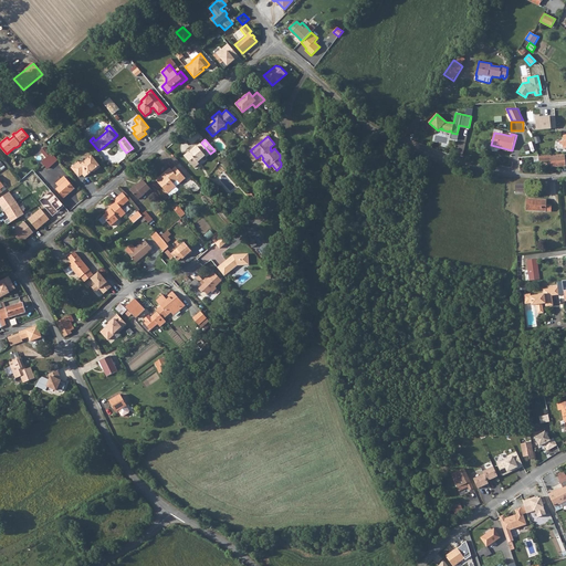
[(206,156),(207,157),(210,154),(201,143),(197,146),(197,147),(190,153),(189,152),(184,156),(195,168),(199,164),(198,161),(206,156)]
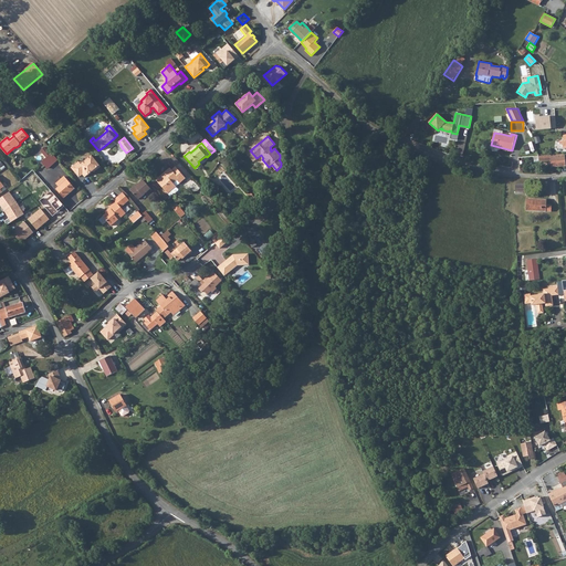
[(245,152),(253,161),(257,158),(250,150),(249,149),(245,152)]
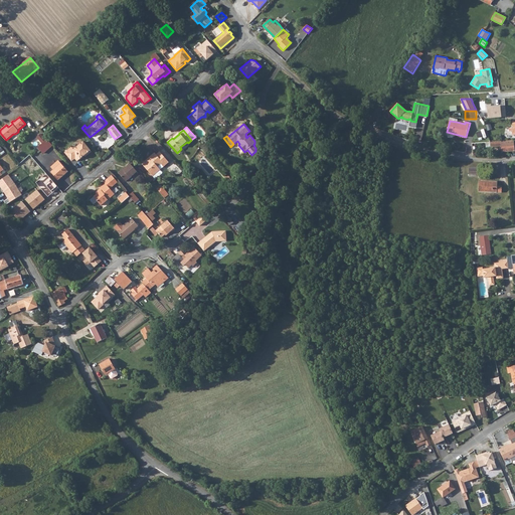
[(47,139),(37,147),(40,151),(42,153),(52,145),(47,139)]
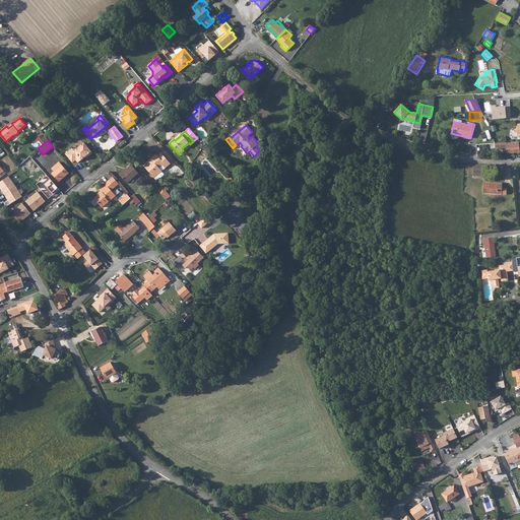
[(506,143),(506,142),(496,143),(496,148),(507,147),(507,153),(519,152),(518,142),(506,143)]
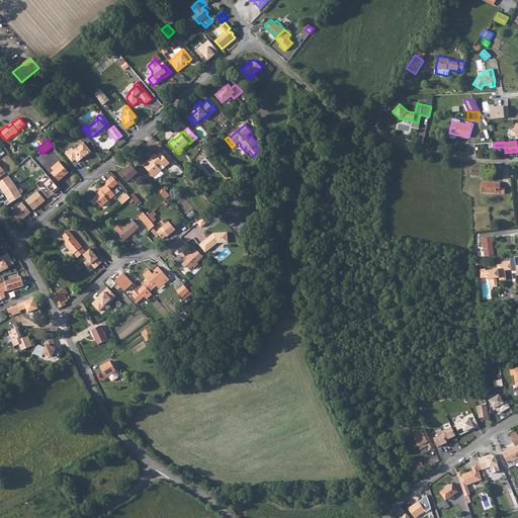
[(69,151),(65,153),(72,162),(75,159),(78,162),(85,156),(87,154),(88,156),(92,153),(84,143),(74,151),(73,149),(70,152),(69,151)]
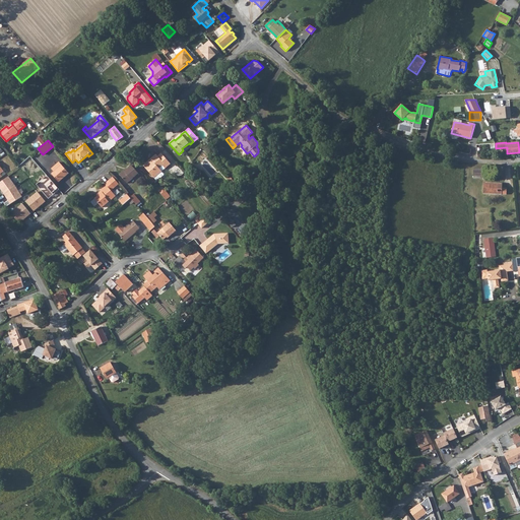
[(152,160),(144,167),(156,180),(159,178),(161,178),(165,175),(165,174),(161,171),(159,169),(163,166),(165,169),(171,164),(161,153),(157,155),(156,154),(150,158),(152,160)]
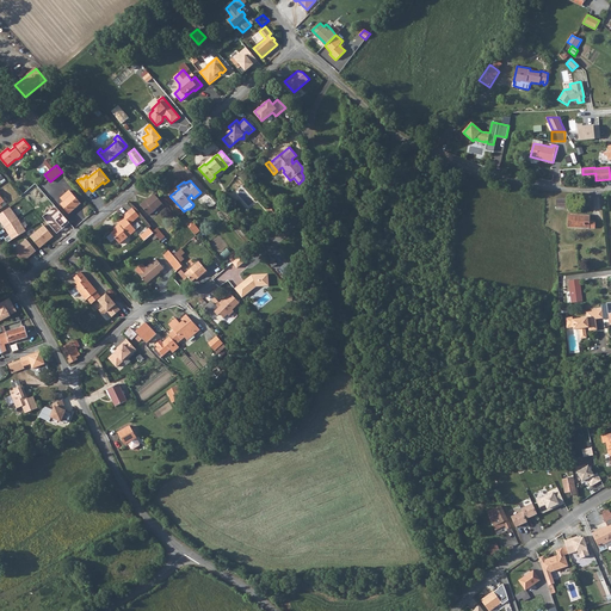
[(74,196),(69,190),(61,198),(63,202),(61,204),(69,214),(81,203),(78,199),(79,198),(76,195),(74,196)]
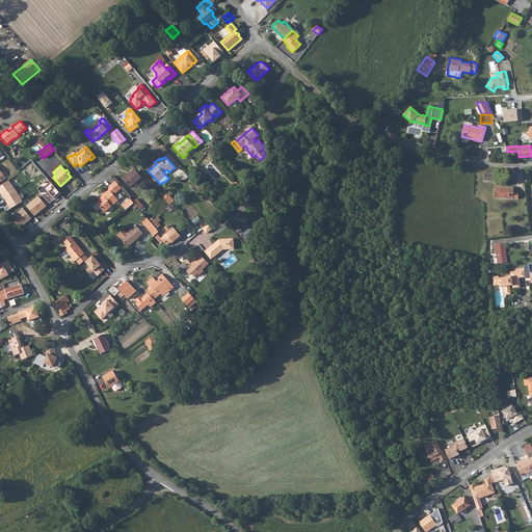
[(130,173),(123,179),(130,187),(141,177),(144,175),(138,167),(135,169),(130,173)]
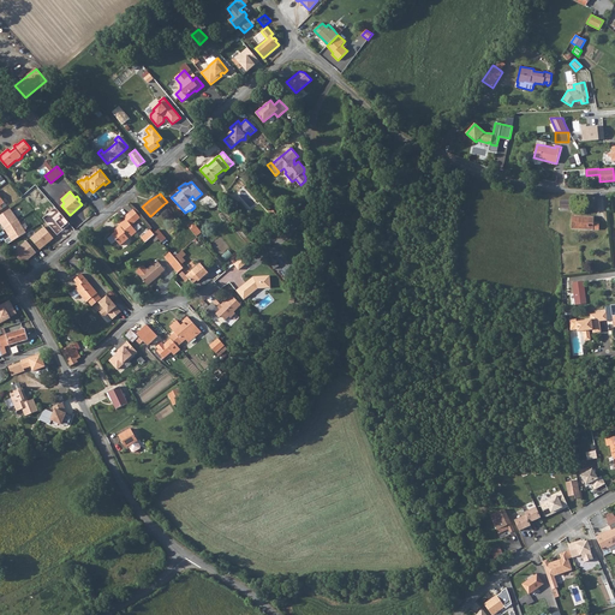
[(571,210),(572,199),(561,199),(561,210),(571,210)]
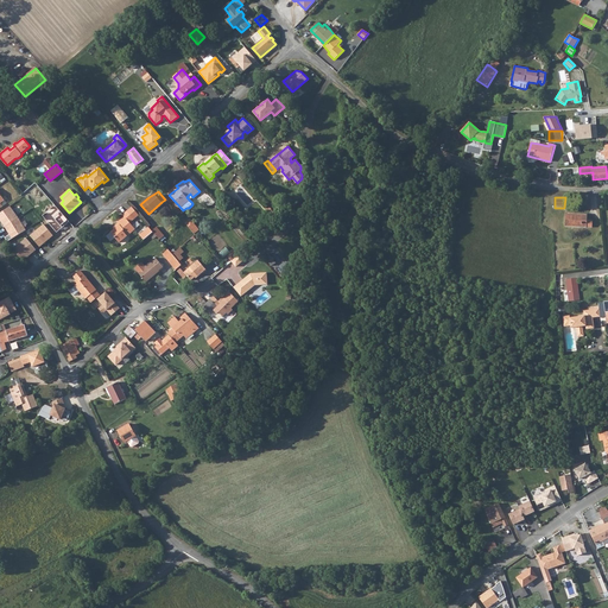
[(12,206),(0,213),(0,219),(5,227),(19,217),(12,206)]
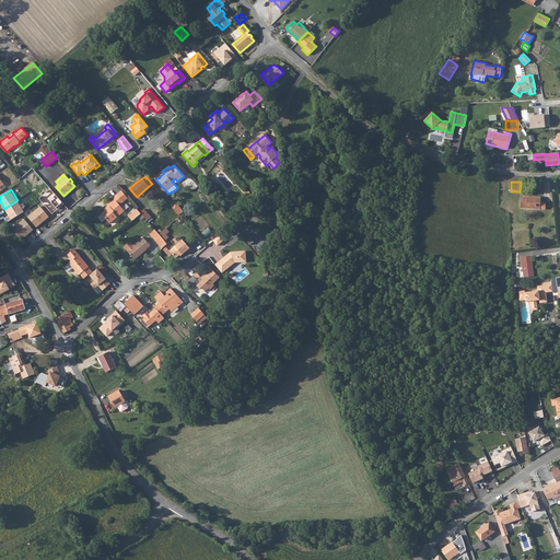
[(253,196),(247,189),(244,191),(249,198),(253,196)]
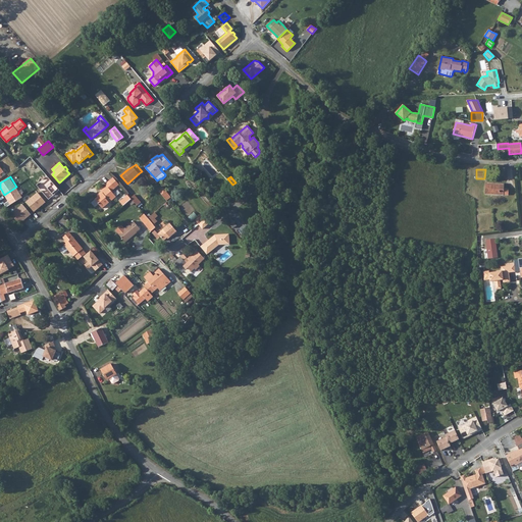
[(115,189),(119,185),(113,177),(109,180),(115,189)]
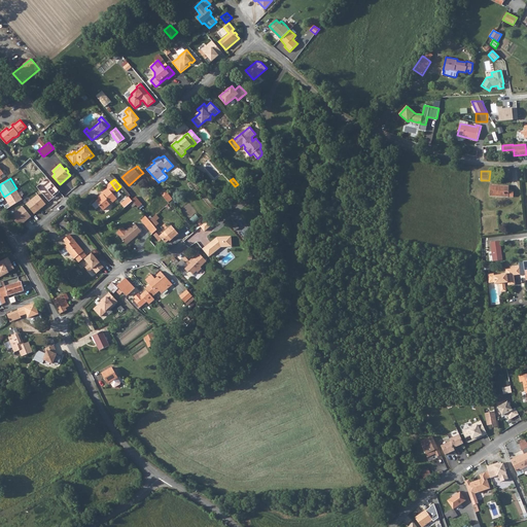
[(113,192),(116,190),(110,182),(106,186),(108,187),(102,192),(103,194),(104,195),(100,199),(96,201),(104,210),(117,198),(113,192)]
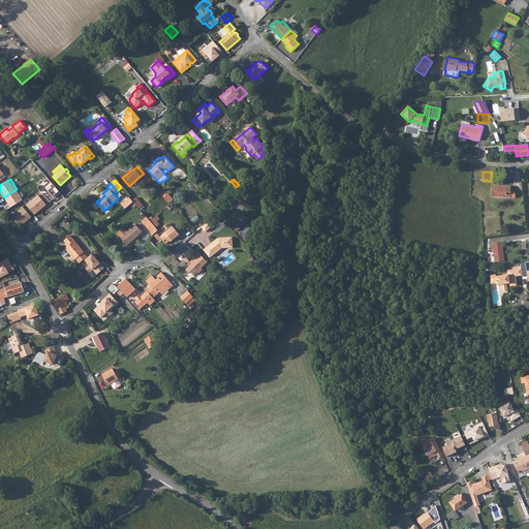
[(510,186),(493,186),(492,196),(515,197),(516,191),(510,191),(510,186)]
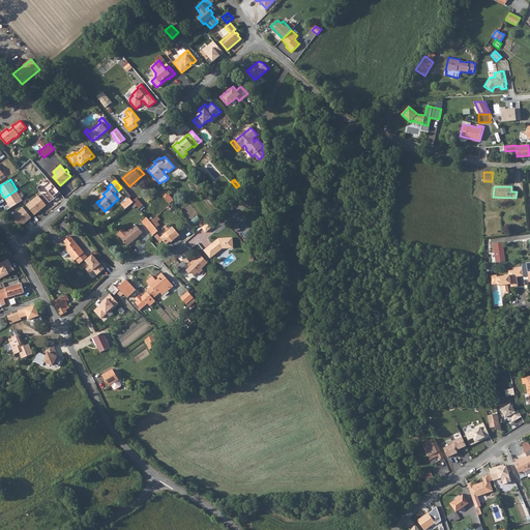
[(17,189),(4,198),(8,204),(5,207),(7,210),(24,200),(17,189)]
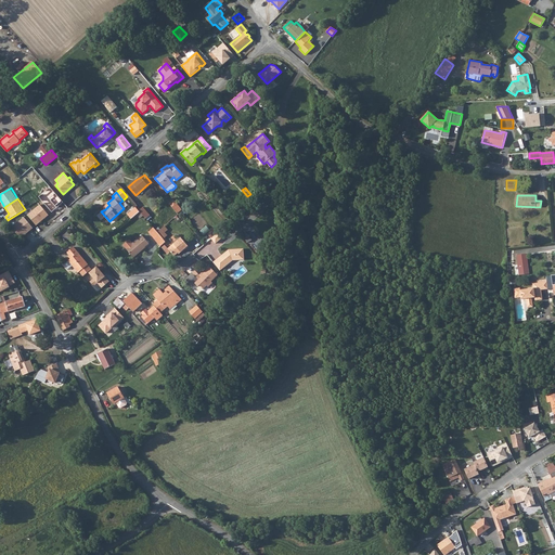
[(176,201),(171,205),(179,214),(183,209),(176,201)]
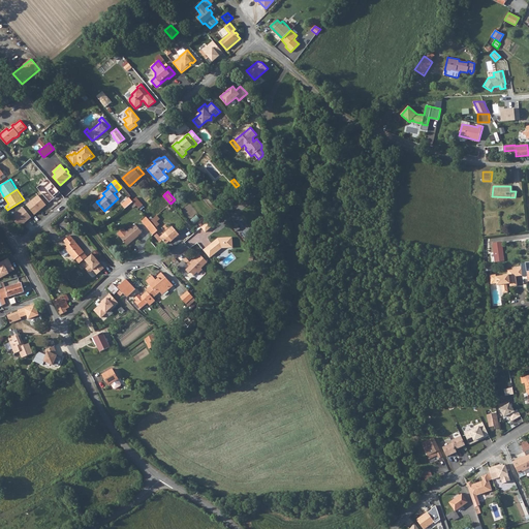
[(39,194),(26,205),(35,215),(48,205),(39,194)]
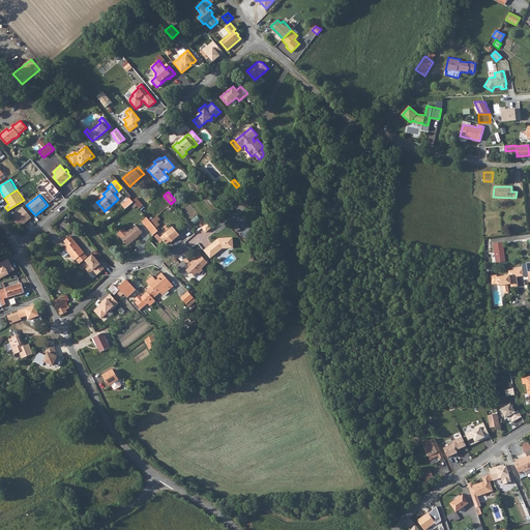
[(133,201),(134,202),(137,206),(139,208),(143,205),(137,198),(133,201)]
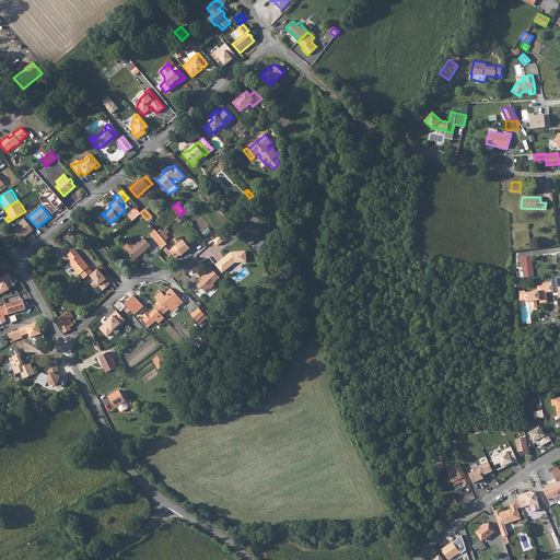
[(24,219),(13,230),(22,240),(34,230),(24,219)]
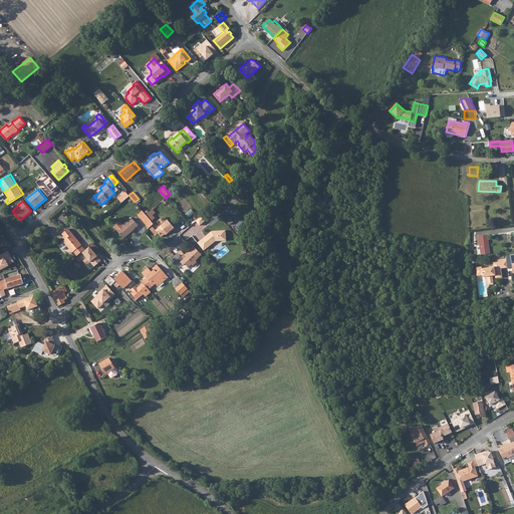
[(147,216),(150,220),(154,217),(150,212),(146,215),(147,216)]
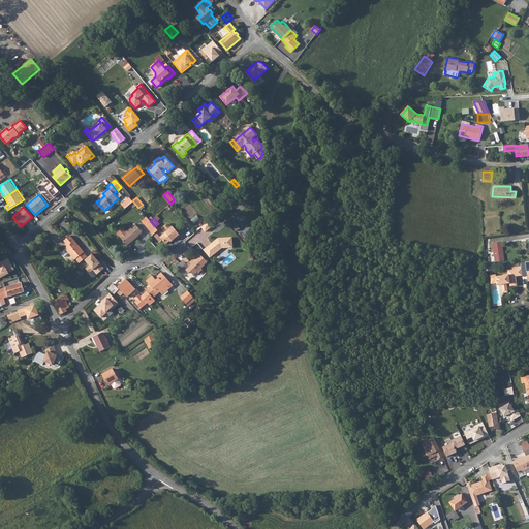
[(153,235),(158,230),(154,226),(151,222),(146,226),(153,235)]
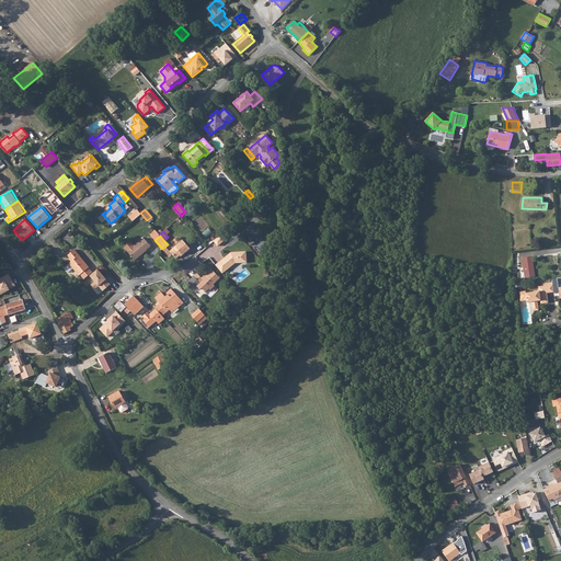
[(217,247),(225,241),(219,236),(213,242),(217,247)]
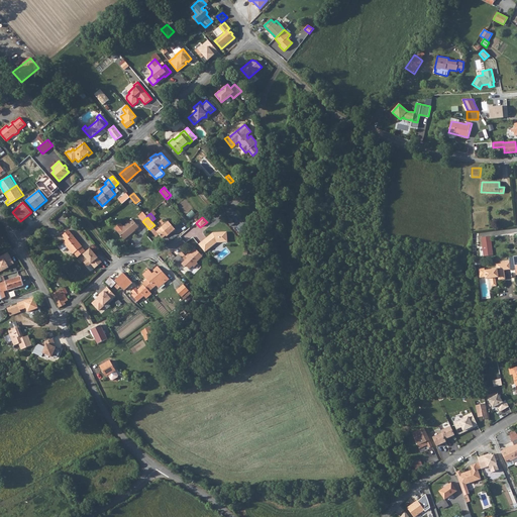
[(123,227),(117,231),(124,240),(135,230),(139,227),(132,219),(129,222),(128,222),(123,227)]
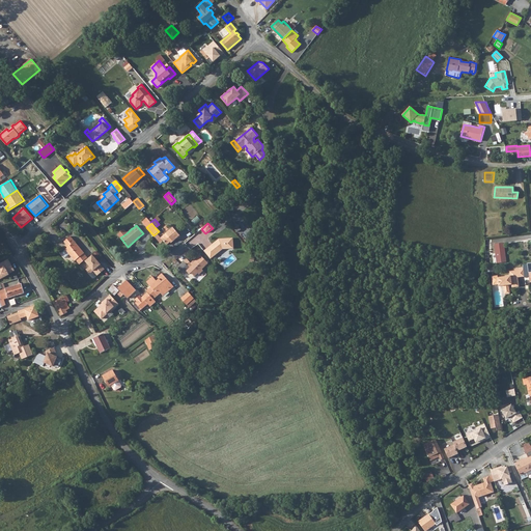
[(173,227),(161,238),(167,245),(172,241),(173,242),(176,239),(177,240),(180,236),(173,227)]
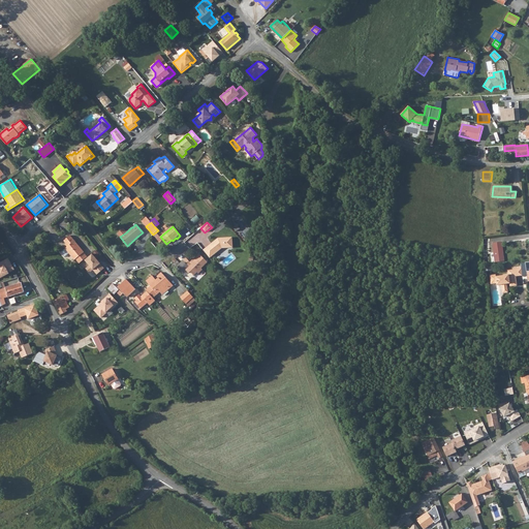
[(118,234),(120,237),(126,232),(123,228),(118,234)]
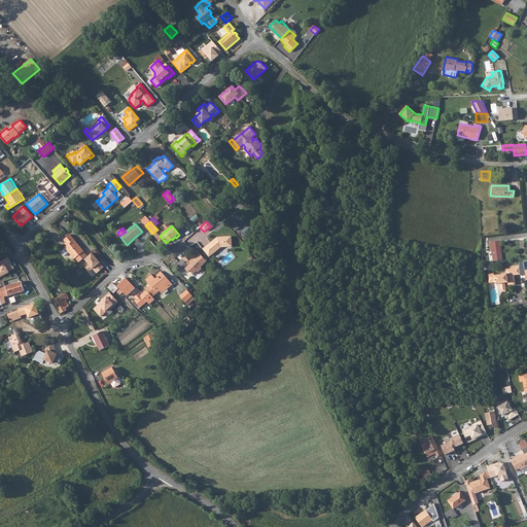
[(83,251),(70,235),(64,240),(68,245),(65,247),(74,258),(75,257),(79,261),(86,255),(83,251)]
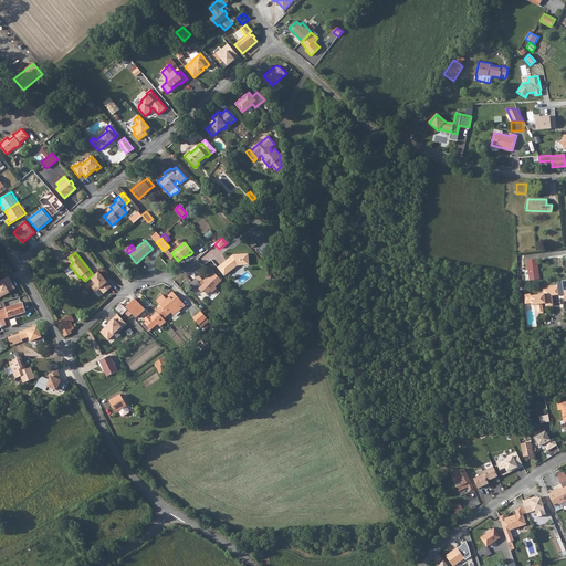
[(226,262),(218,269),(224,275),(238,265),(249,264),(249,253),(233,254),(227,260),(226,262)]
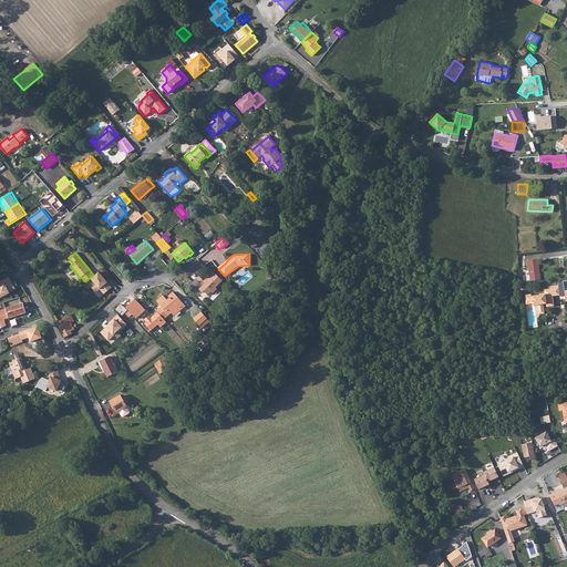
[(540,279),(538,259),(528,261),(529,270),(531,281),(540,279)]
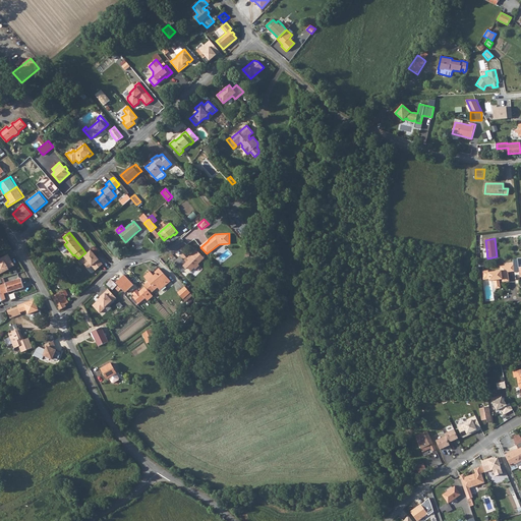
[(198,264),(205,257),(196,249),(188,256),(190,258),(189,259),(186,263),(180,256),(177,259),(172,254),(170,256),(171,258),(170,261),(173,265),(174,264),(179,270),(183,266),(186,269),(188,268),(191,271),(194,268),(195,269),(199,266),(198,264)]
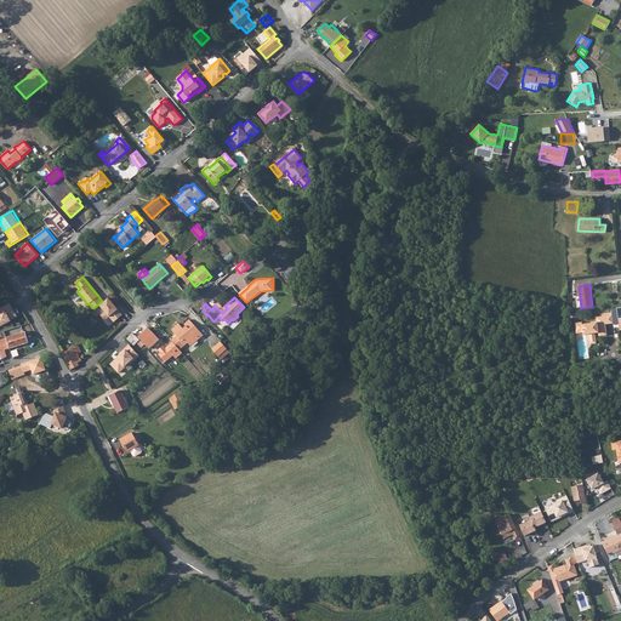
[(12,302),(0,308),(0,323),(3,328),(15,322),(13,319),(20,317),(12,302)]
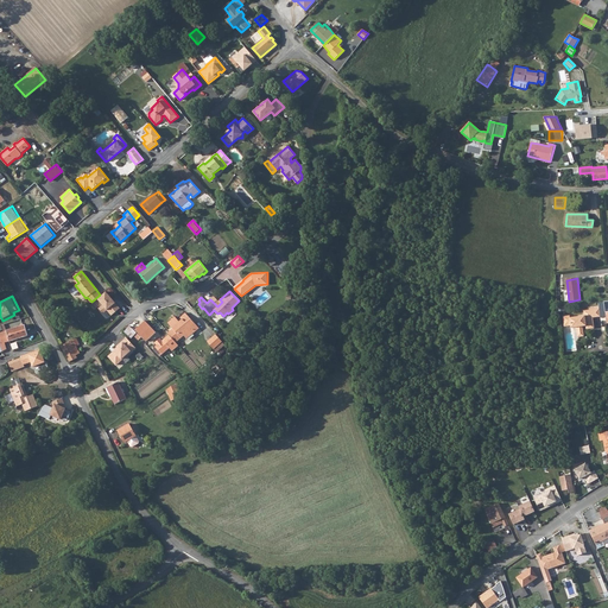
[(214,296),(210,299),(217,306),(221,303),(222,302),(220,299),(219,301),(214,296)]
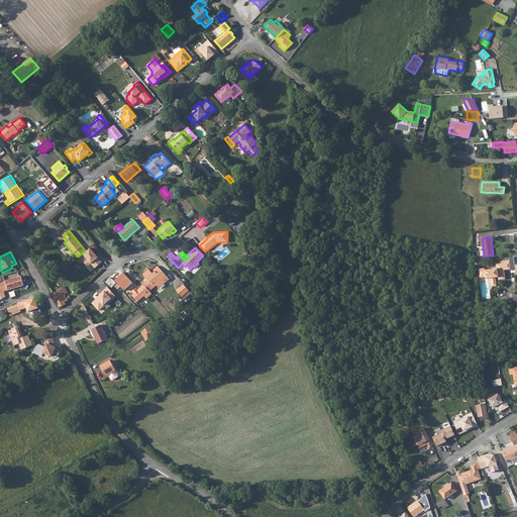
[(485,268),(479,269),(480,277),(485,277),(486,278),(490,278),(491,282),(496,281),(495,276),(498,276),(498,280),(505,279),(504,270),(510,269),(510,261),(502,262),(502,264),(497,264),(497,268),(485,270),(485,268)]
